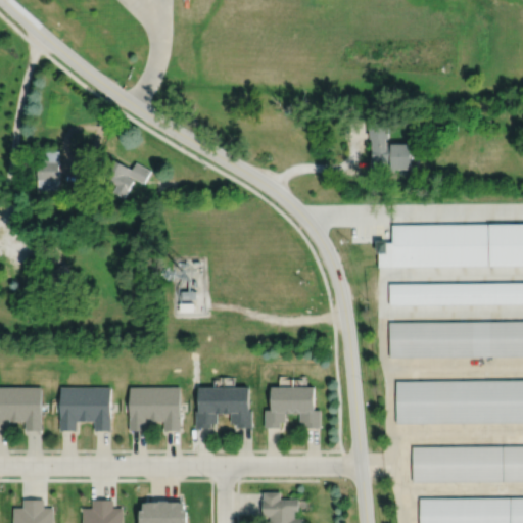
[(426,111),(412,111),(411,121),(426,121),(426,111)]
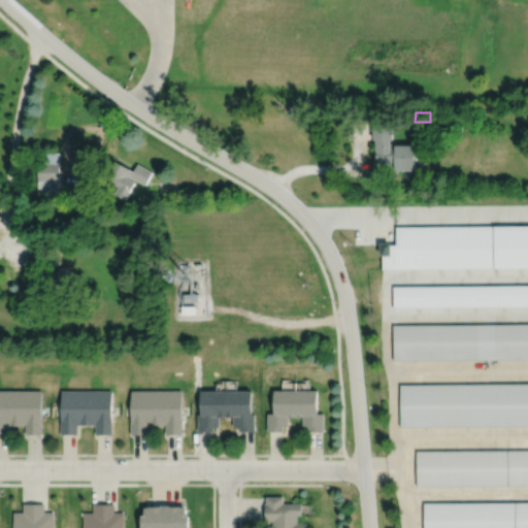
[(375,118),(376,138),(377,138),(377,145),(374,145),(375,170),(391,169),(391,171),(398,171),(398,168),(418,168),(418,142),(399,143),(399,141),(393,141),(393,137),(395,137),(395,118),(375,118)]
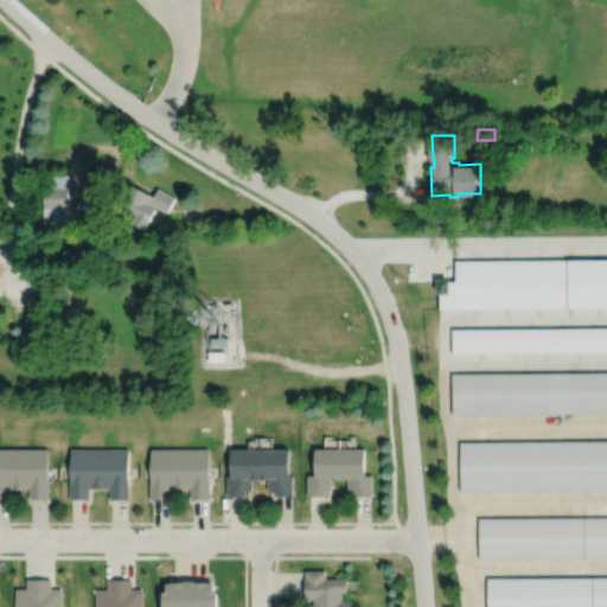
[(44,173),(43,219),(68,219),(69,173),(44,173)]
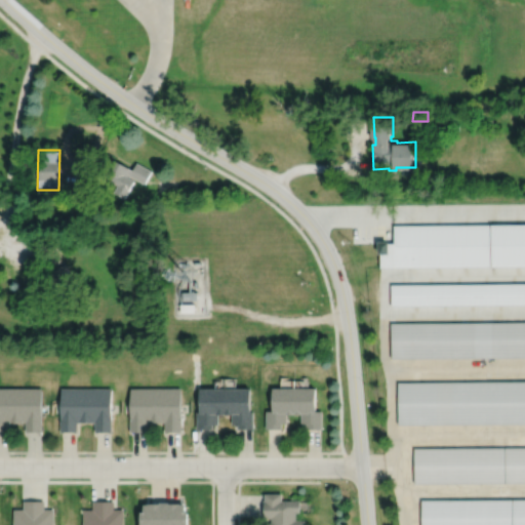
[(96,171),(118,184),(114,191),(125,197),(134,179),(129,176),(130,175),(145,183),(152,170),(136,161),(132,169),(106,154),(96,171)]
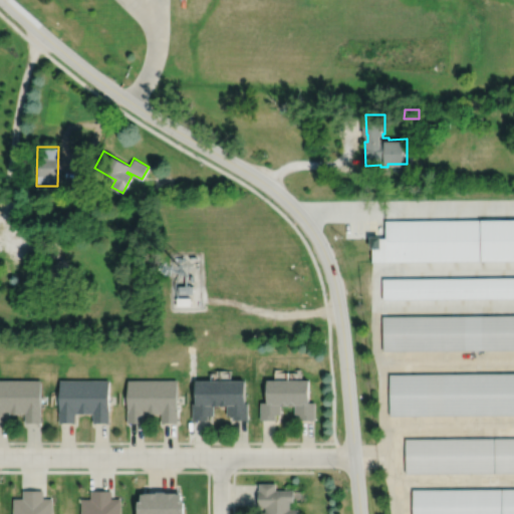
[(373,261),(513,259),(513,218),(387,220),(387,227),(387,237),(382,237),(382,235),(372,235),(373,261)]
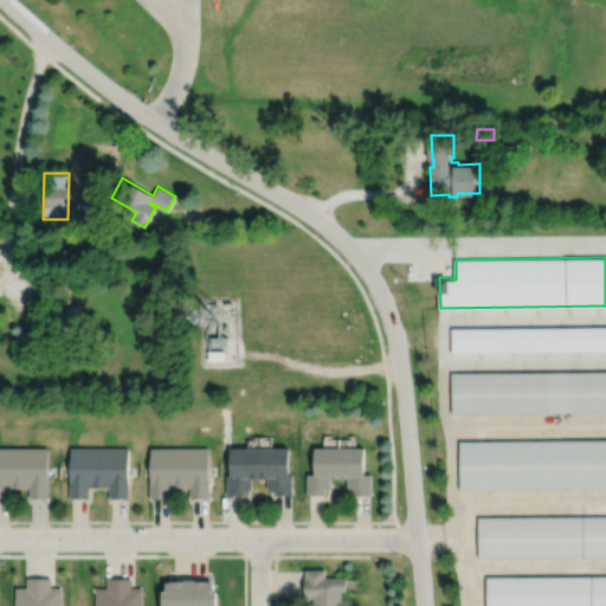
[(59,313),(69,331),(86,322),(76,303),(59,313)]
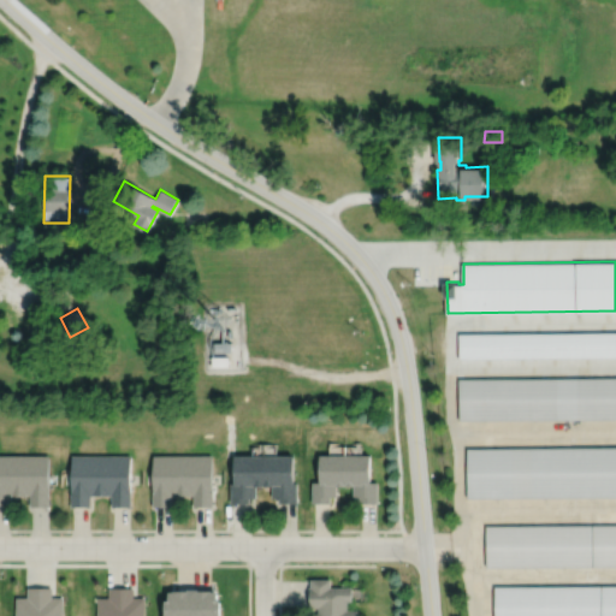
[(615,331),(460,333),(460,359),(615,356),(615,331)]
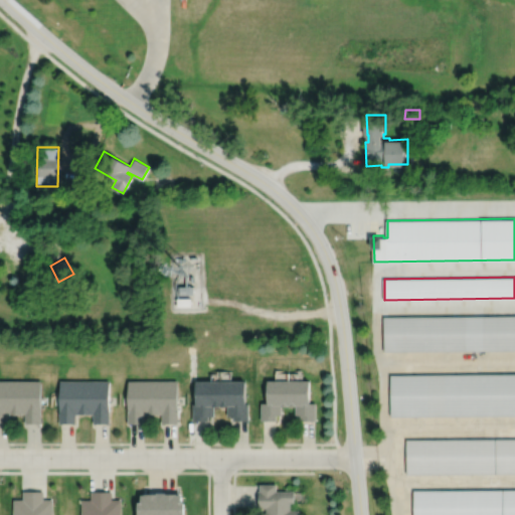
[(179,286),(180,294),(194,294),(194,286),(179,286)]
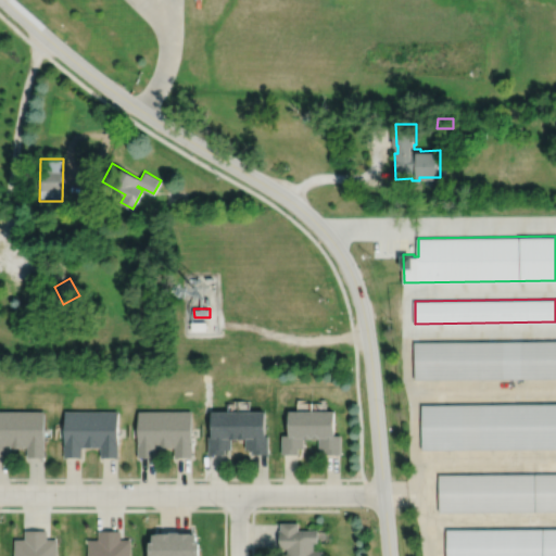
[(191,321),(191,330),(206,330),(206,321),(191,321)]
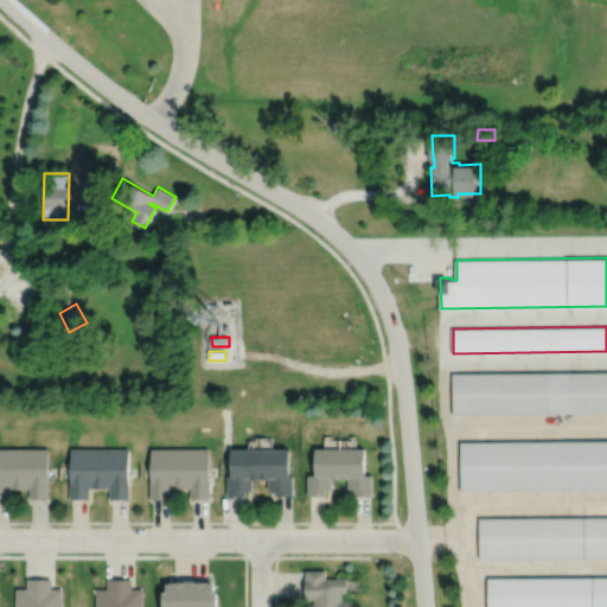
[(606,371),(453,372),(453,414),(606,411),(606,371)]
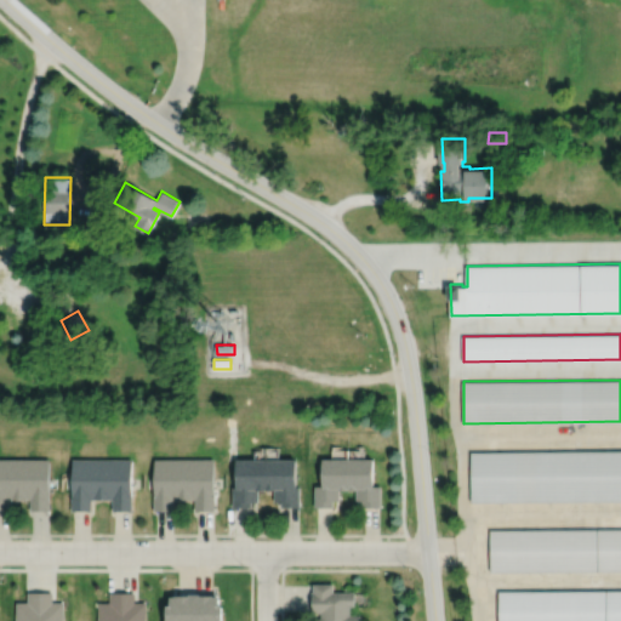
[(620,449),(472,453),(472,502),(620,500),(620,449)]
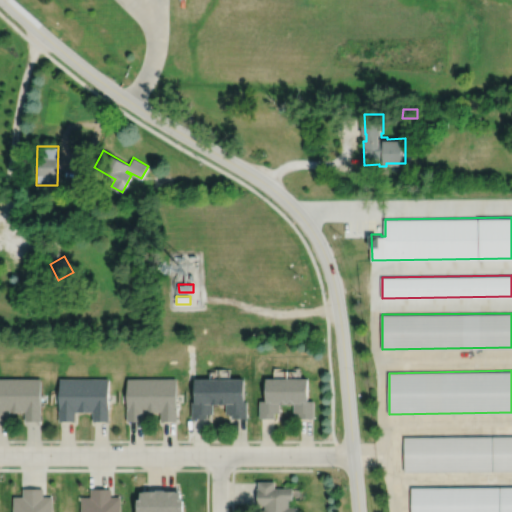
[(15,412),(7,412),(7,422),(0,422),(0,378),(15,378),(15,412)]
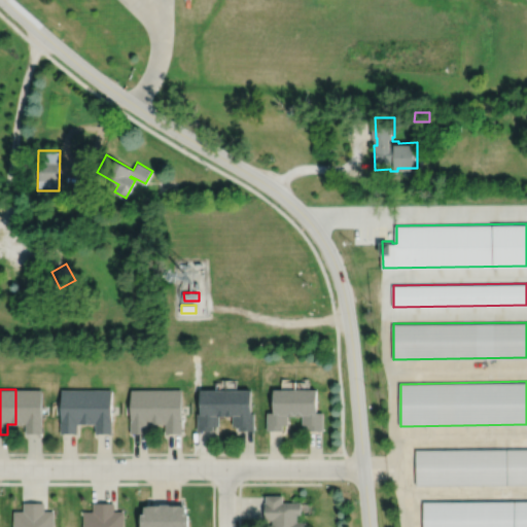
[(15,389),(41,389),(41,433),(25,433),(25,424),(15,424),(15,389)]
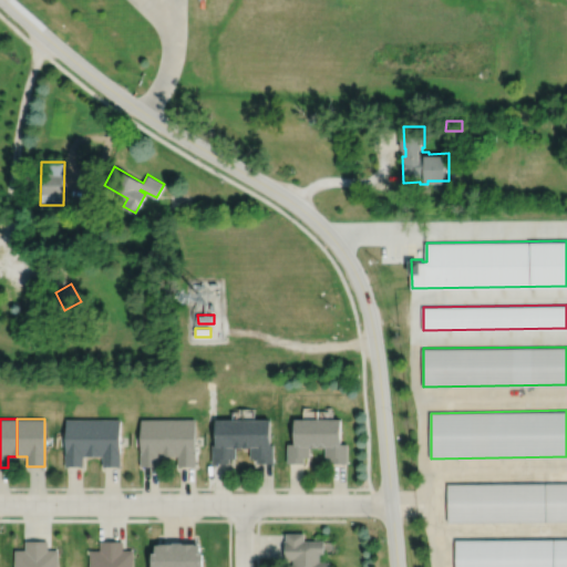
[(92,455),(83,455),(83,467),(64,467),(64,453),(65,453),(65,419),(92,419),(92,455)]
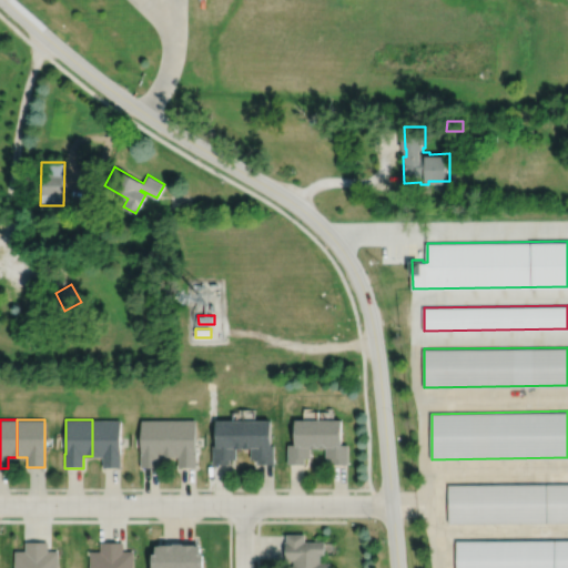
[(92,419),(120,419),(120,467),(102,467),(102,456),(92,456),(92,419)]
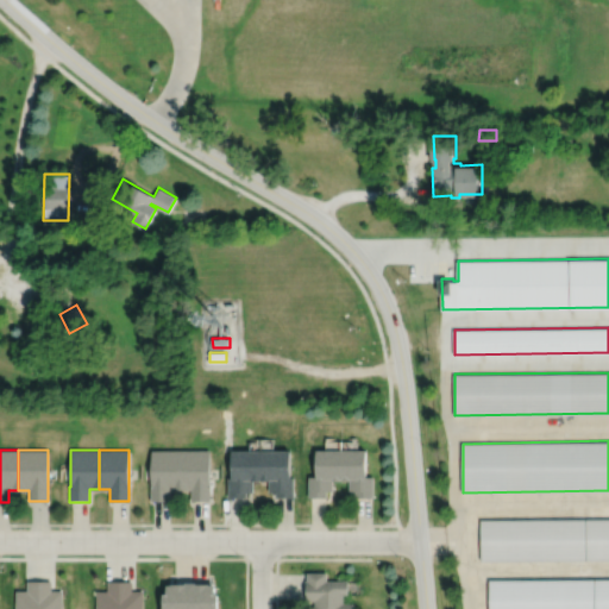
[(181,490),(170,490),(170,502),(151,502),(151,487),(152,487),(152,450),(181,450),(181,490)]
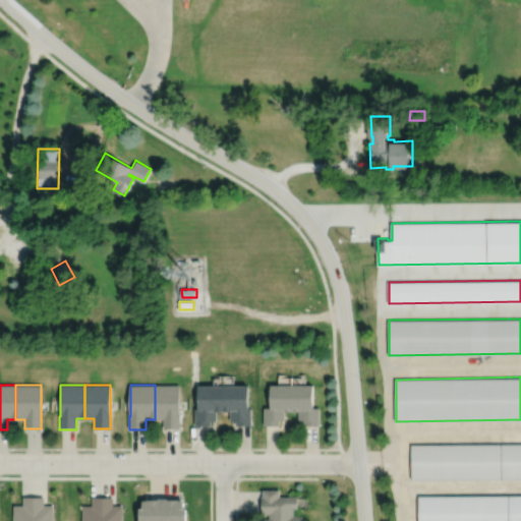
[(155,385),(180,385),(180,428),(164,428),(164,419),(155,419),(155,385)]
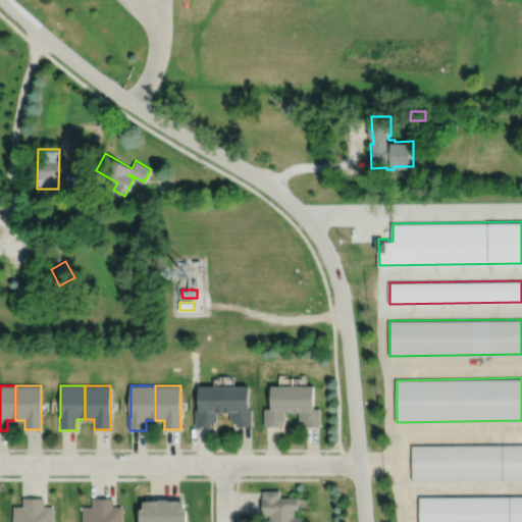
[(224,412),(230,412),(230,421),(237,421),(237,426),(252,426),(252,409),(250,409),(250,385),(224,386),(224,412)]
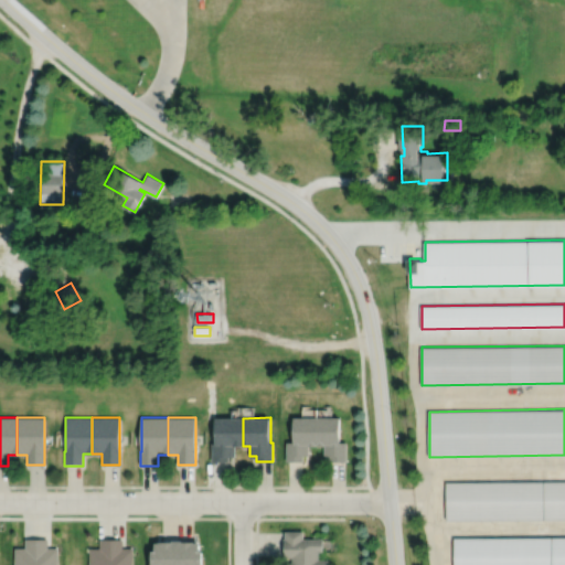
[(317,417),(294,417),(294,441),(287,441),(286,461),(304,461),(304,455),(309,456),(309,446),(317,446),(317,417)]
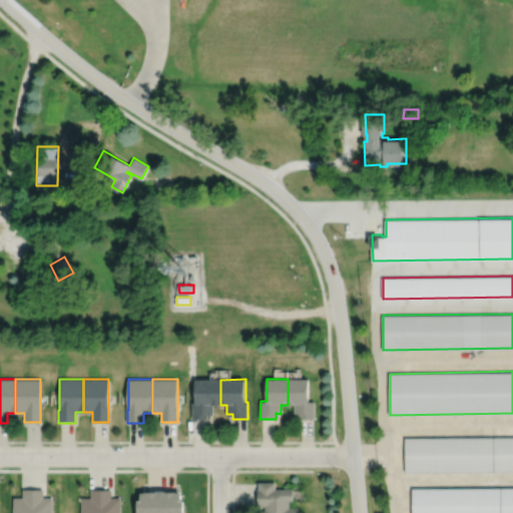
[(288,405),(295,405),(295,414),(300,414),(300,419),(315,419),(316,401),(310,401),(310,379),(288,379),(288,405)]
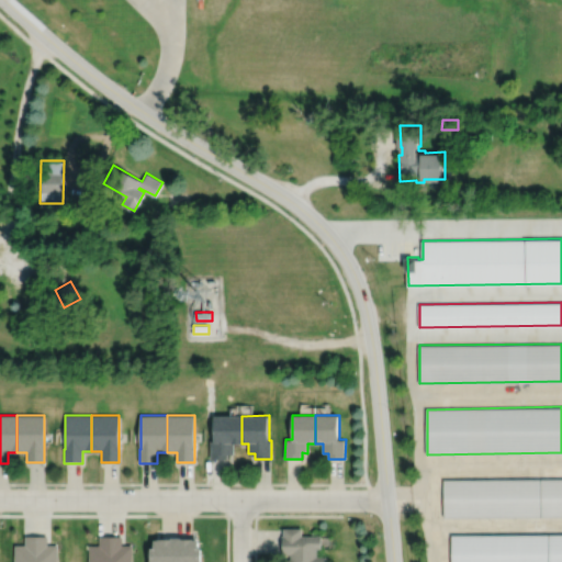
[(242,416),(214,416),(214,440),(211,440),(211,459),(228,459),(228,454),(234,454),(234,444),(242,444),(242,416)]
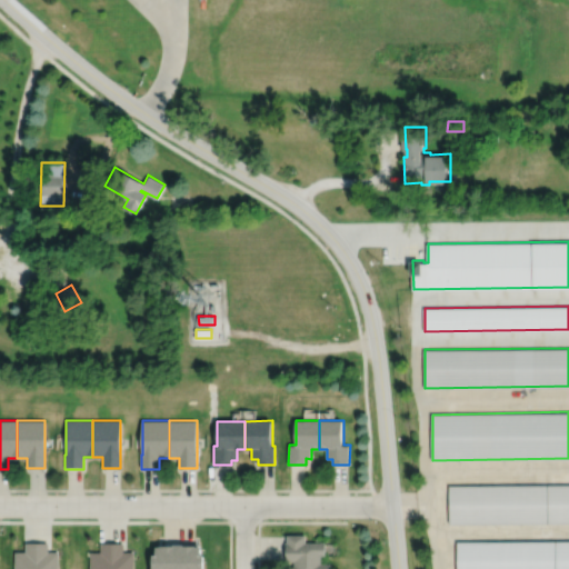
[(568,523),(451,523),(450,486),(568,485),(568,523)]
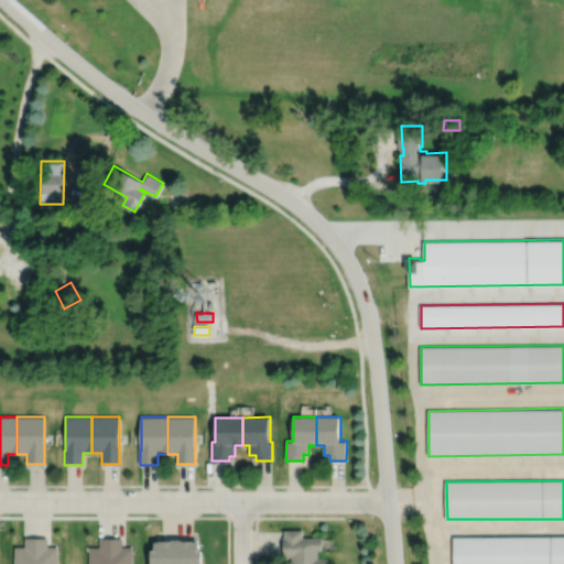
[(285,530),(285,538),(284,538),(284,556),(292,556),(292,562),(288,562),(288,563),(328,563),(328,559),(318,559),(318,551),(323,551),(323,538),(303,538),(303,530),(285,530)]
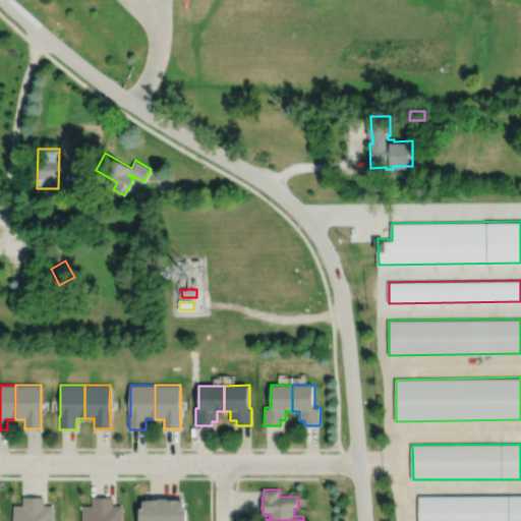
[(520,491),(520,520),(419,520),(419,494),(520,491)]
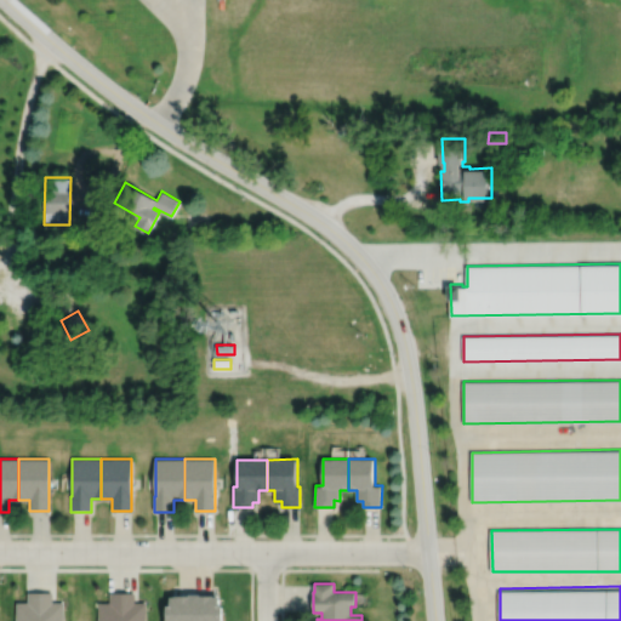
[(16,603),(16,620),(63,620),(63,603),(51,603),(51,593),(28,592),(27,603),(16,603)]
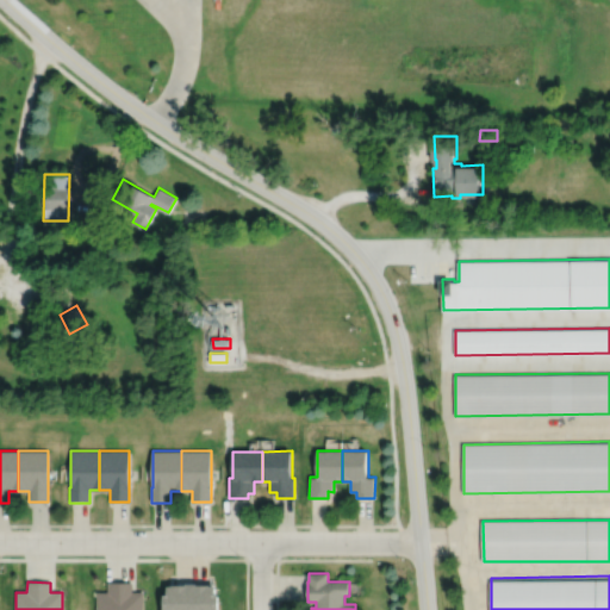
[(98,592),(97,609),(144,609),(144,592),(132,592),(132,583),(109,583),(109,592),(98,592)]
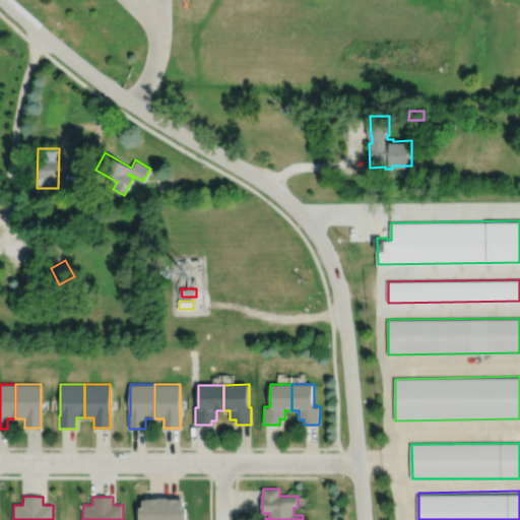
[(164,519),(164,499),(159,499),(159,500),(147,500),(147,501),(143,501),(143,508),(140,508),(140,519),(164,519)]
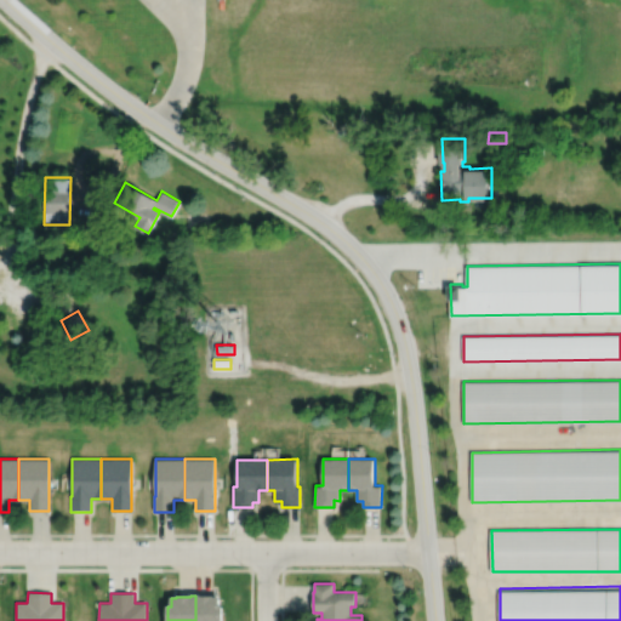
[(195,620),(224,620),(224,607),(221,607),(221,598),(214,598),(214,597),(201,597),(201,596),(195,596),(195,620)]
